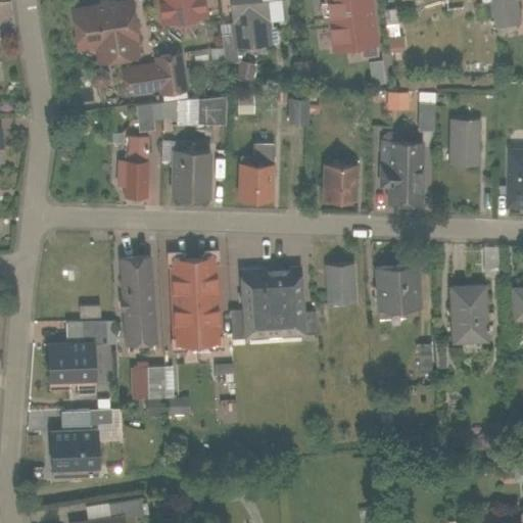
[(139,54),(130,1),(116,4),(114,0),(107,0),(101,1),(102,6),(75,11),(80,47),(98,44),(101,60),(139,54)]
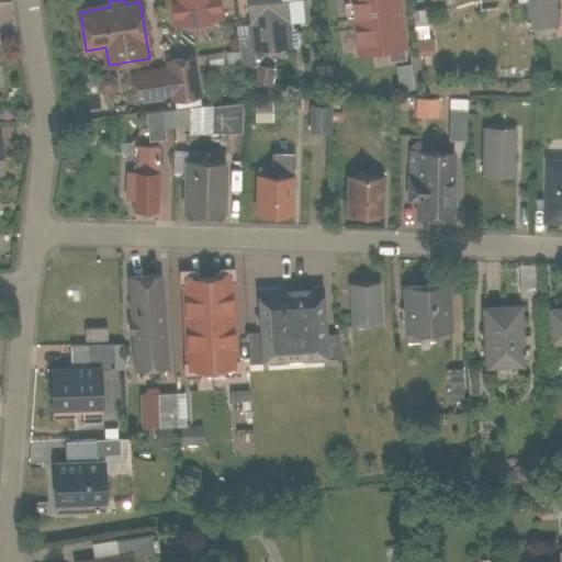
[(167,0),(171,25),(225,17),(222,0),(167,0)]
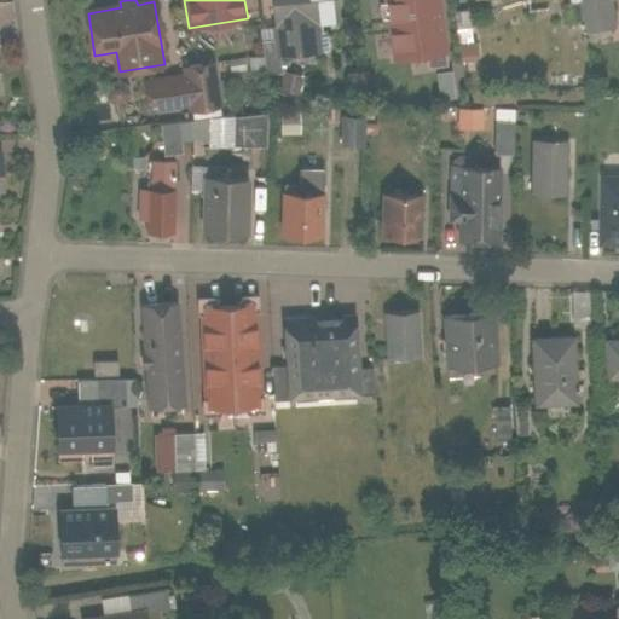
[(272,0),(278,56),(317,52),(313,22),(339,19),(336,0),(272,0)]
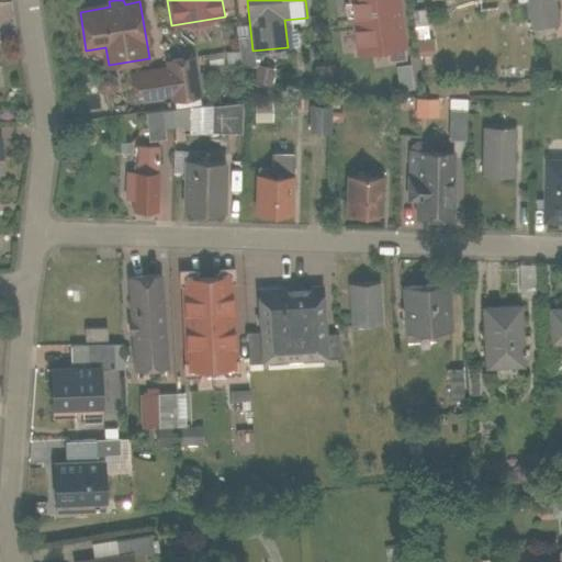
[(407,48),(401,0),(347,0),(355,55),(407,48)]
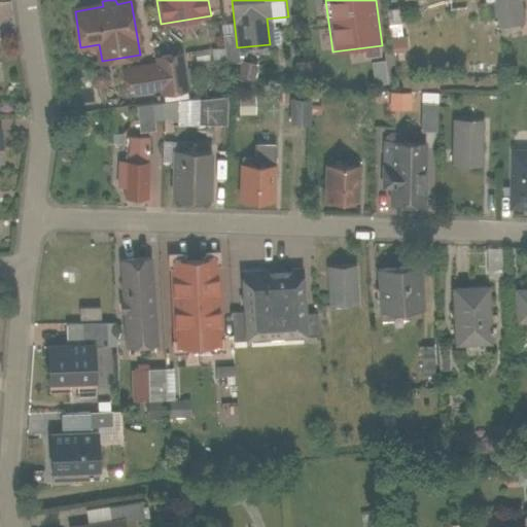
[(521,0),(496,0),(500,26),(524,23),(521,0)]
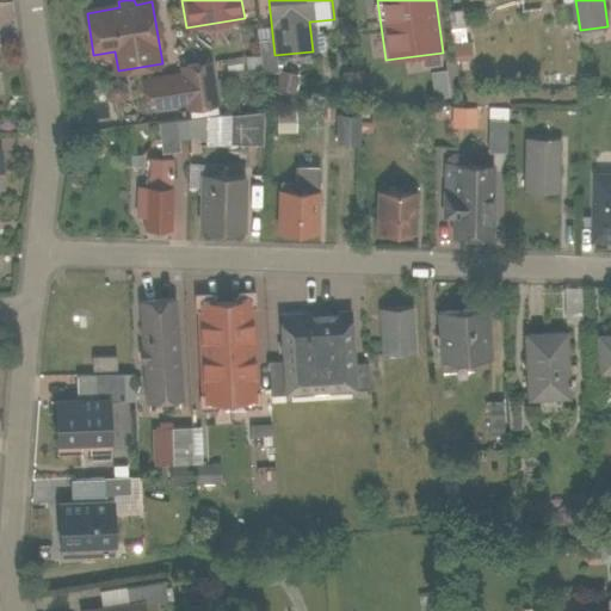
[(445,24),(449,54),(463,53),(458,22),(445,24)]
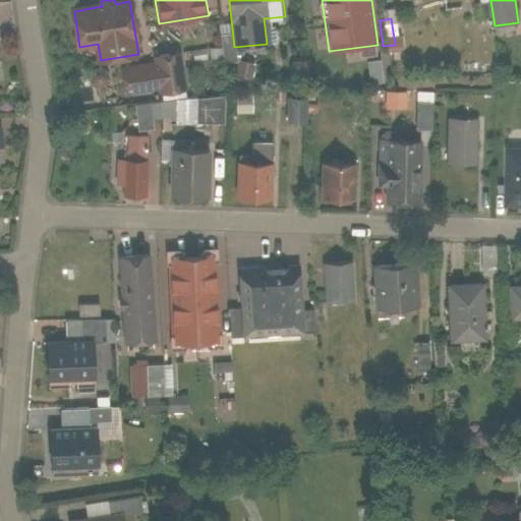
[(395,45),(383,46),(385,59),(398,58),(397,45),(395,45)]
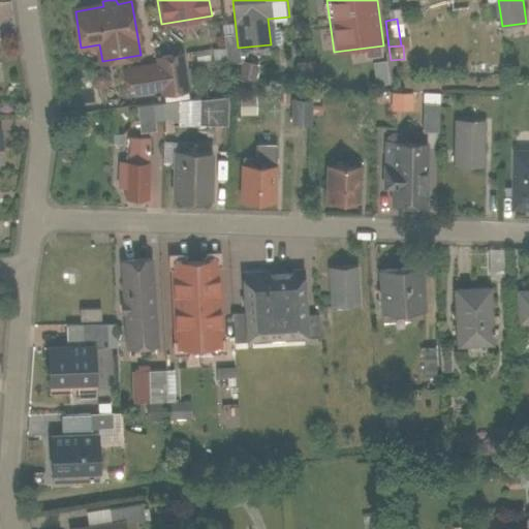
[(181,99),(176,65),(152,69),(153,74),(121,79),(125,101),(156,97),(157,102),(181,99)]
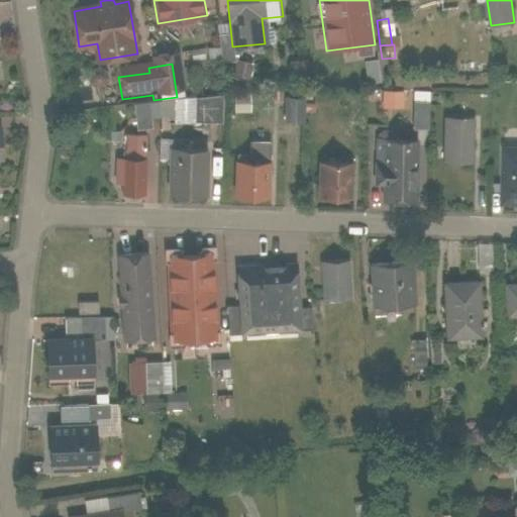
[(404,90),(383,90),(383,108),(404,108),(404,90)]
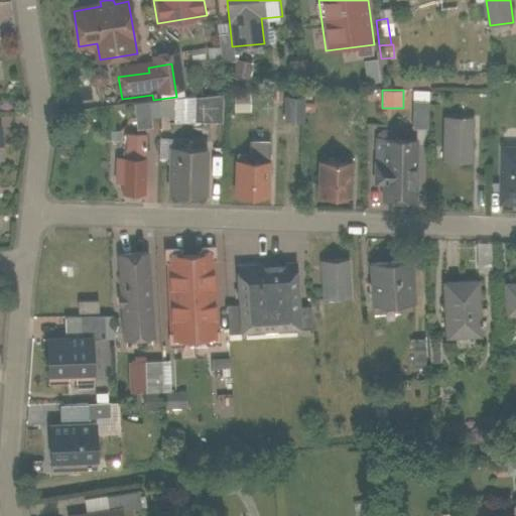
[(429,91),(413,91),(412,128),(428,128),(429,91)]
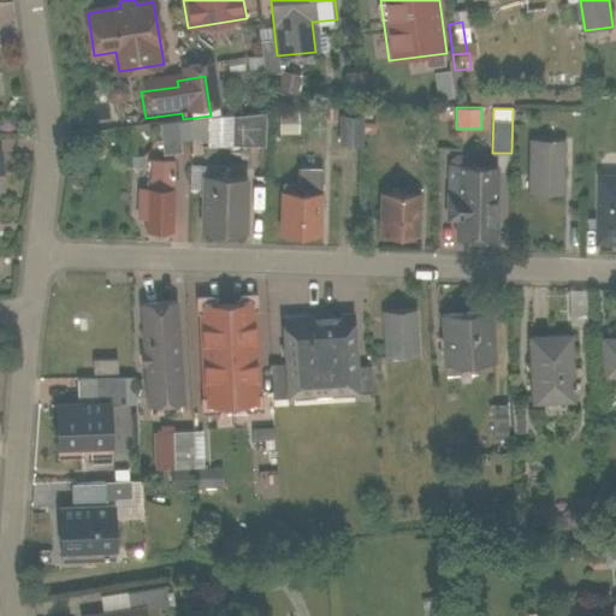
[(266,113),(231,117),(231,143),(266,144),(266,113)]
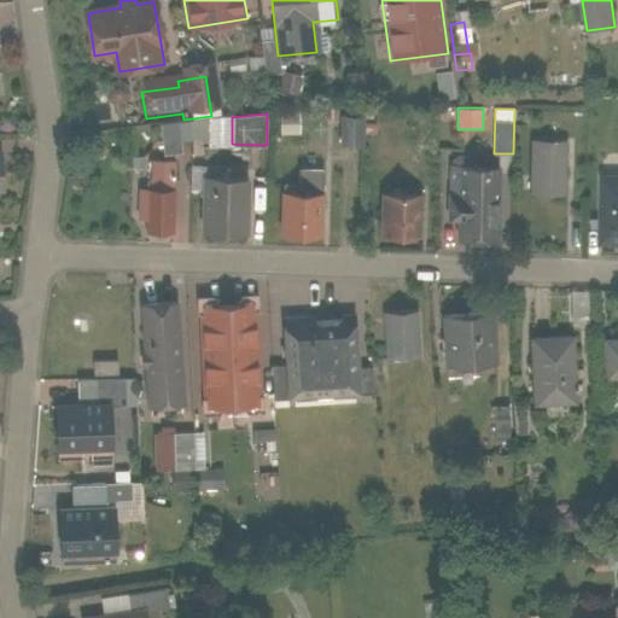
[(340,145),(363,145),(365,116),(342,116),(340,145)]
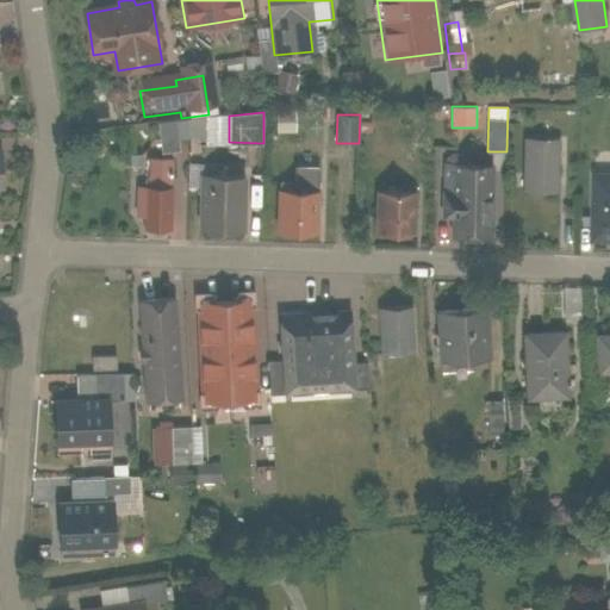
[(210,142),(229,142),(229,116),(207,118),(209,138),(210,142)]
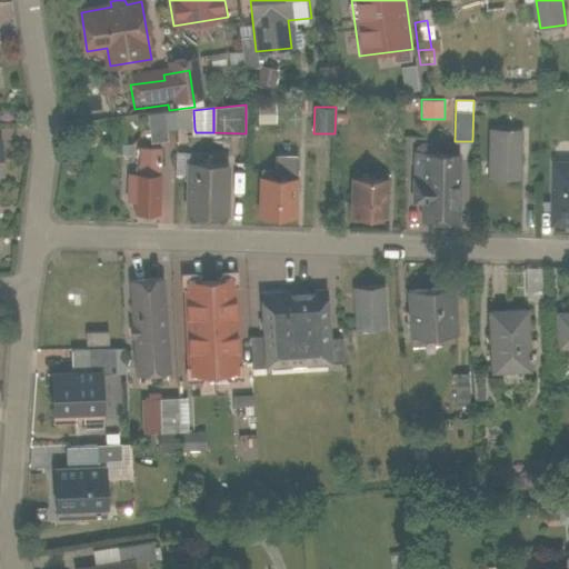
[(177,131),(195,129),(193,110),(173,112),(175,131),(177,131)]
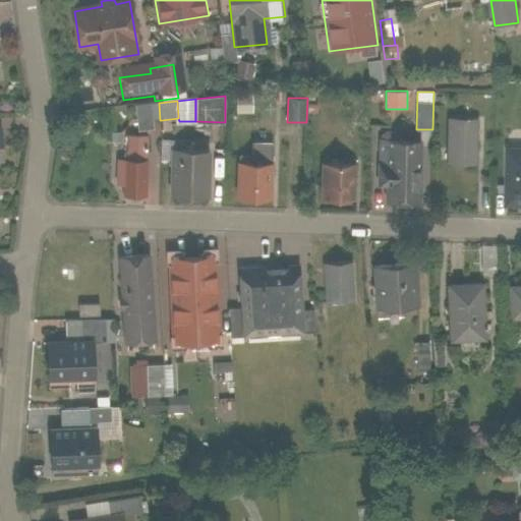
[(270,101),(270,111),(279,111),(279,101),(270,101)]
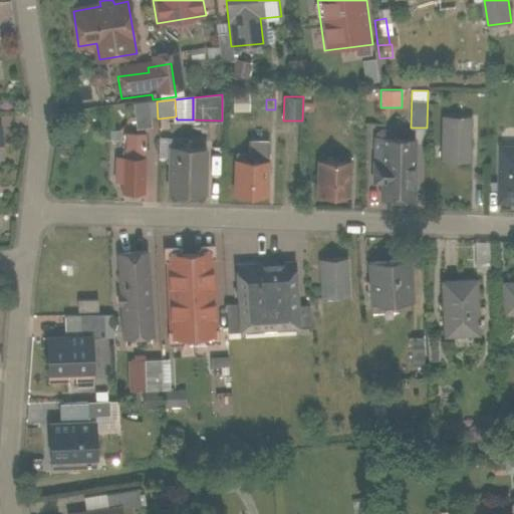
[(151,118),(158,118),(157,101),(135,104),(137,131),(152,129),(151,118)]
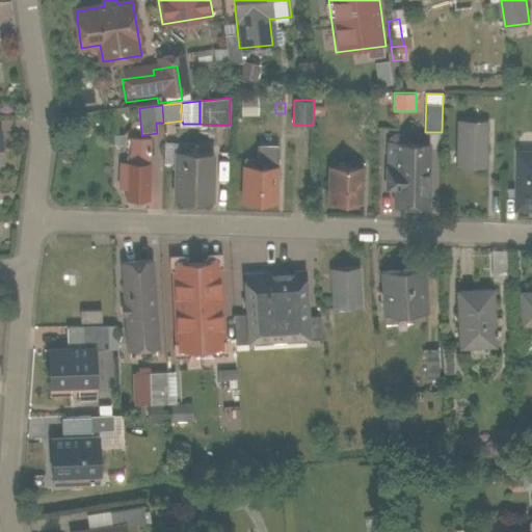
[(237,125),(254,124),(254,107),(237,107),(237,125)]
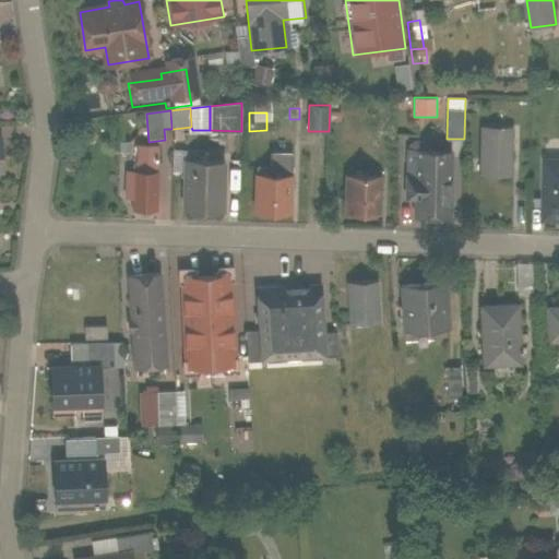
[(482,128),(482,176),(512,177),(513,128),(482,128)]
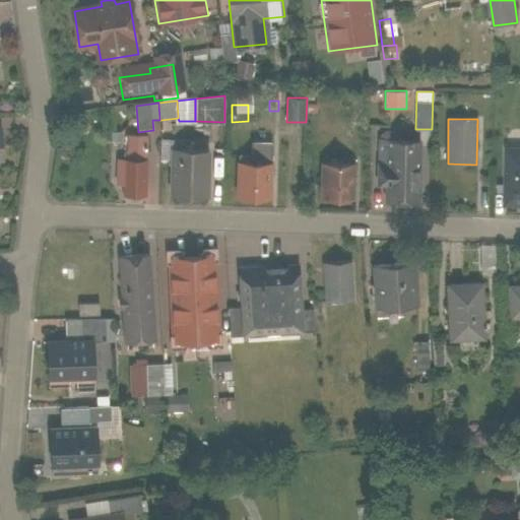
[(129,161),(145,161),(146,135),(129,135),(129,161)]
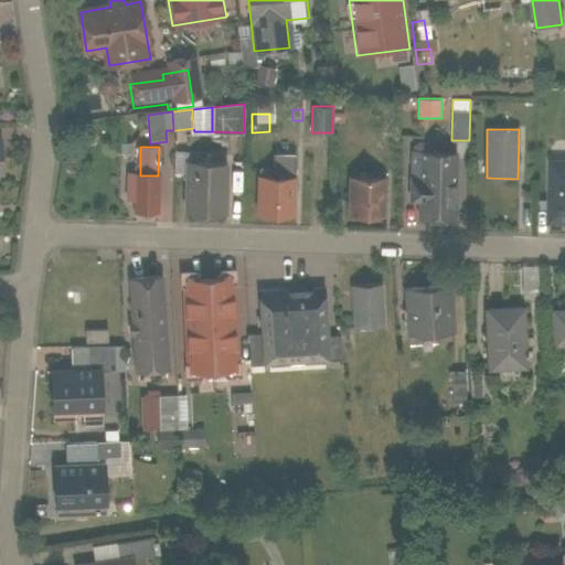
[(273,176),(295,177),(295,155),(273,153),(273,176)]
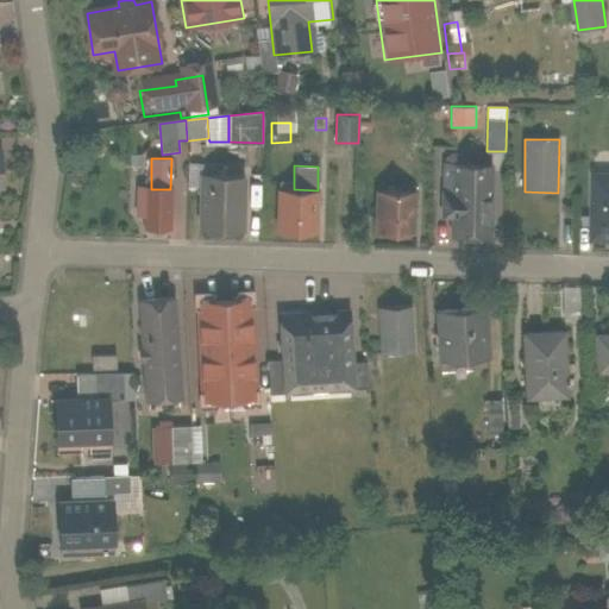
[(453,236),(485,237),(485,217),(489,217),(490,199),(487,199),(487,167),(446,165),(445,215),(453,215),(453,236)]
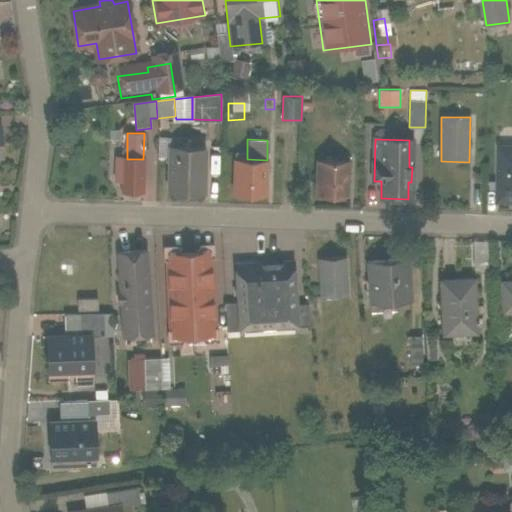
[(511,144),(497,145),(496,204),(511,203),(511,144)]
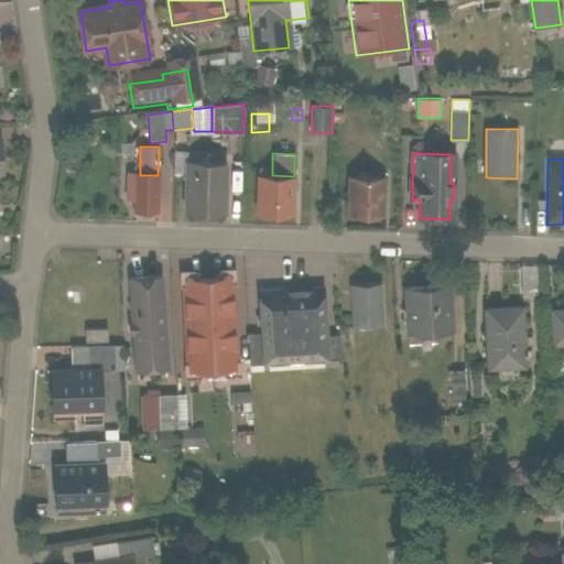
[(187,209),(221,209),(223,176),(229,176),(229,162),(187,162),(187,209)]
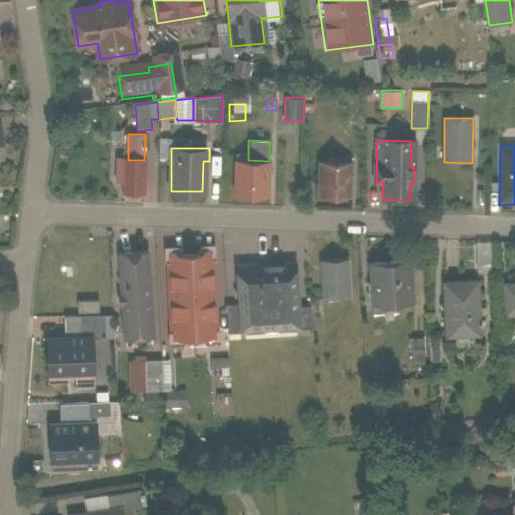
[(144,192),(144,160),(128,160),(116,159),(116,174),(127,174),(127,192),(144,192)]
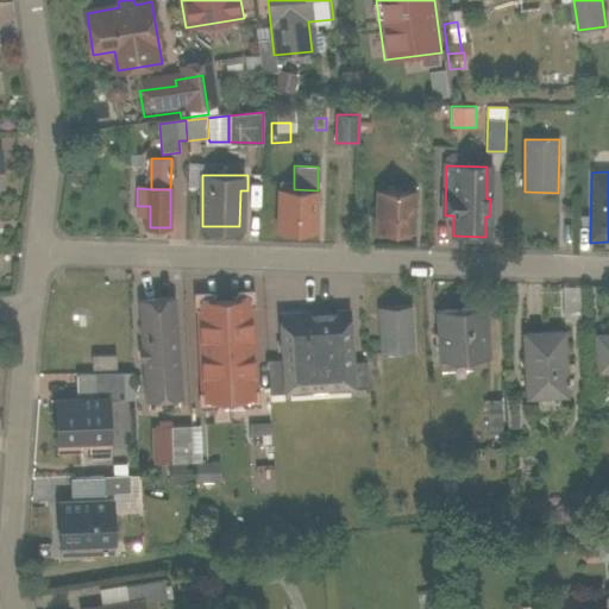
[(278,232),(316,233),(318,190),(294,189),(280,189),(278,232)]
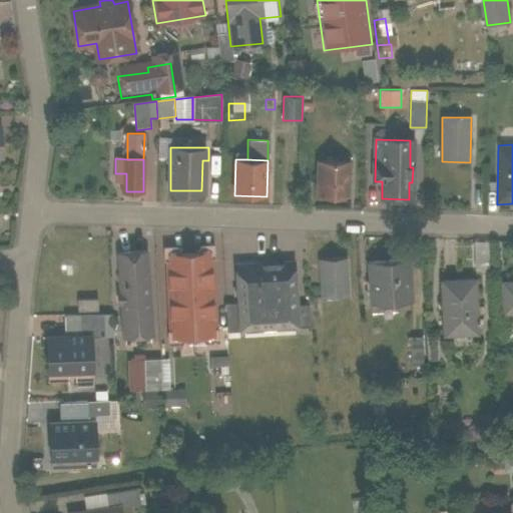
[(317,196),(349,197),(349,164),(318,163),(317,196)]
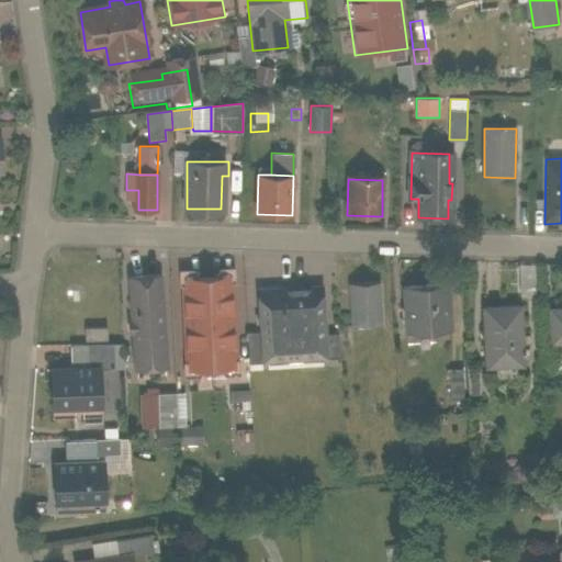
[(133,370),(167,368),(161,273),(127,276),(133,370)]
